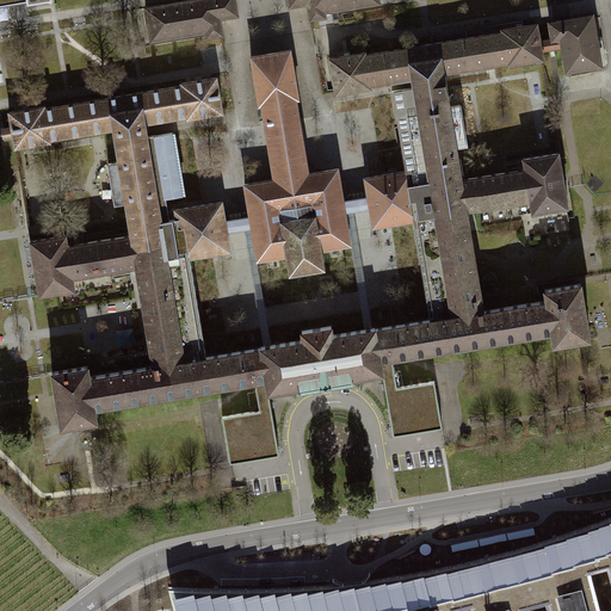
[(234,0),(184,0),(144,7),(150,42),(205,32),(205,37),(222,35),(220,18),(238,16),(234,0)]
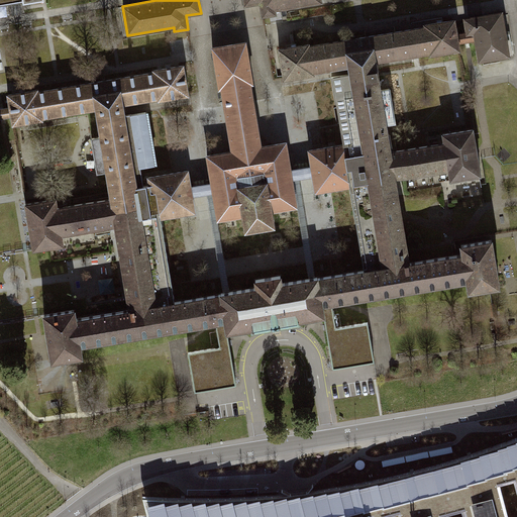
[(243,0),(244,5),(260,3),(262,16),(276,14),(275,9),(330,0),(243,0)]
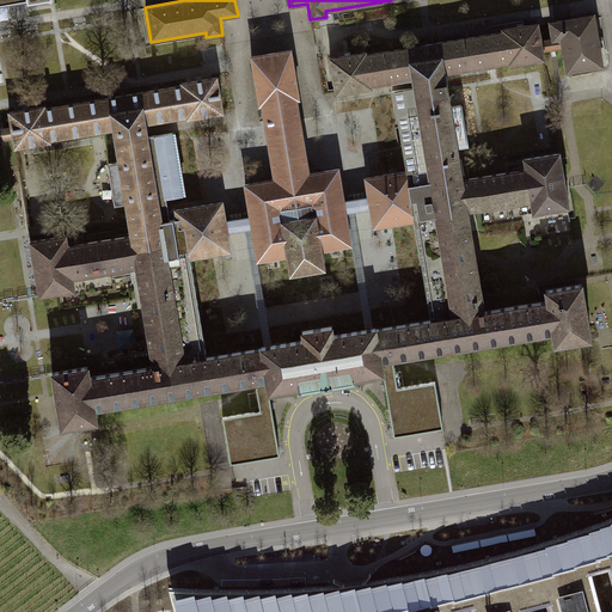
[(544,50),(562,48),(567,74),(604,67),(594,12),(548,20),(551,37),(542,38),(544,50)]
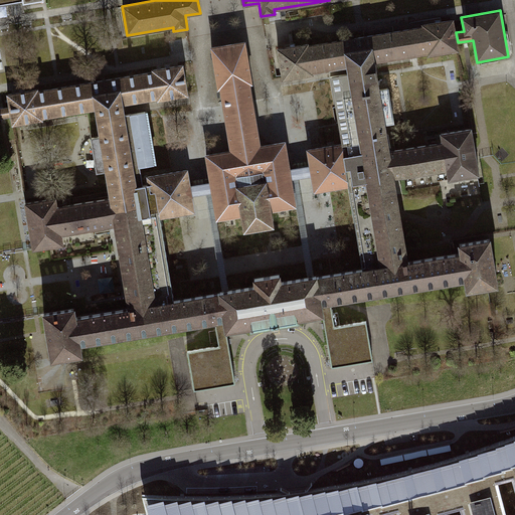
[(313,74),(313,72),(345,67),(375,62),(426,53),(426,55),(459,50),(458,42),(456,32),(454,17),(421,23),(421,24),(308,43),(308,42),(276,47),(281,80),(313,74)]
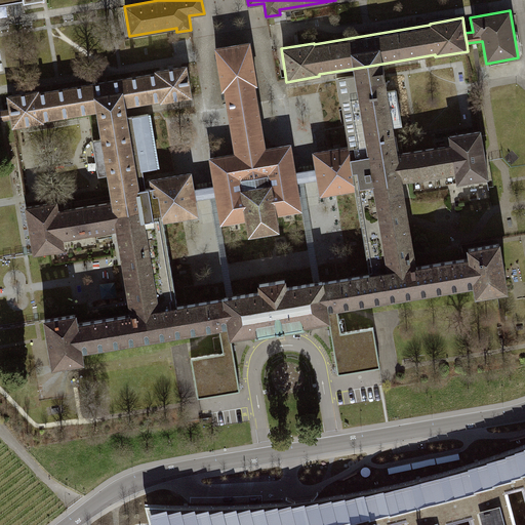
[(290,143),(265,147),(255,86),(256,85),(249,41),(213,47),(220,90),(224,89),(234,152),(208,156),(212,183),(212,185),(192,189),(194,200),(214,196),(219,225),(244,220),(247,235),(279,230),(276,214),(301,210),(296,183),(316,179),(314,168),(294,171),(294,168),(290,143)]
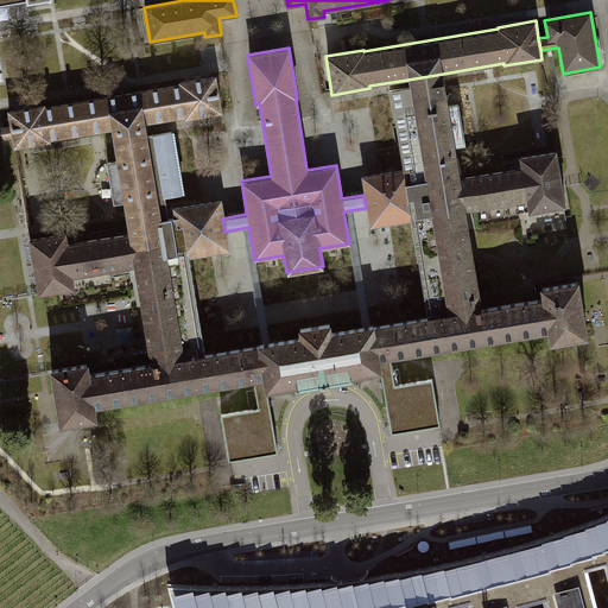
[(403,168),(405,185),(460,176),(454,146),(466,145),(458,103),(448,105),(443,74),(407,80),(409,87),(390,90),(403,168)]
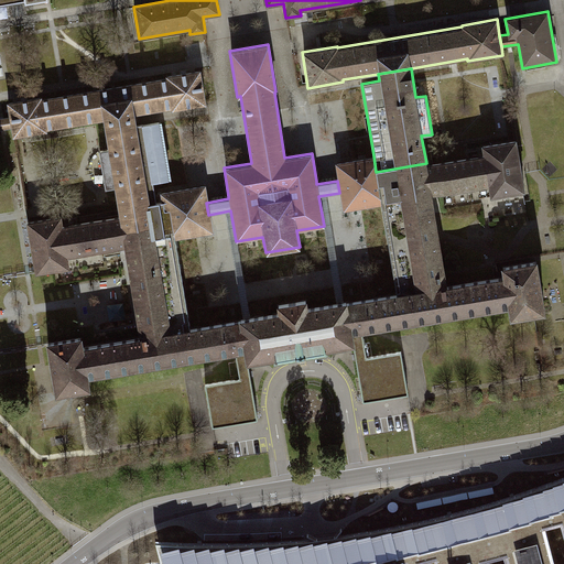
[(101,122),(133,117),(172,111),(172,114),(207,108),(202,73),(166,78),(167,79),(43,100),(42,98),(4,105),(7,117),(9,128),(11,140),(47,134),(47,132),(101,122)]
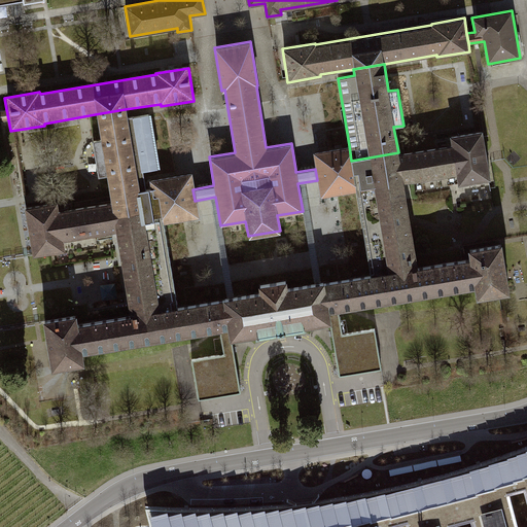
[(141,196),(139,188),(144,187),(141,171),(159,168),(149,112),(132,115),(126,116),(125,109),(95,114),(98,138),(91,139),(97,176),(104,174),(109,201),(141,196)]
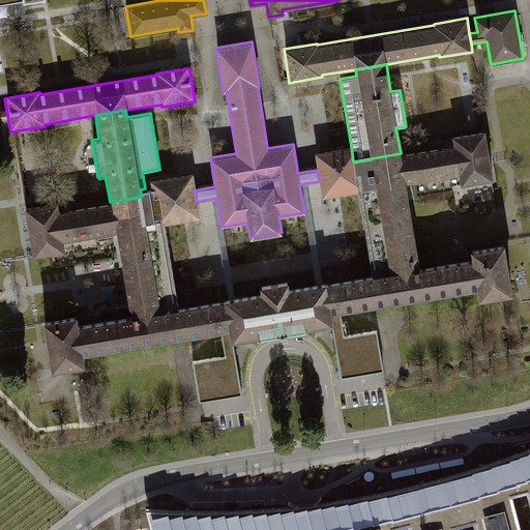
[(405,182),(459,173),(461,184),(492,179),(493,179),(483,129),(452,135),(453,145),(401,153),(405,182)]
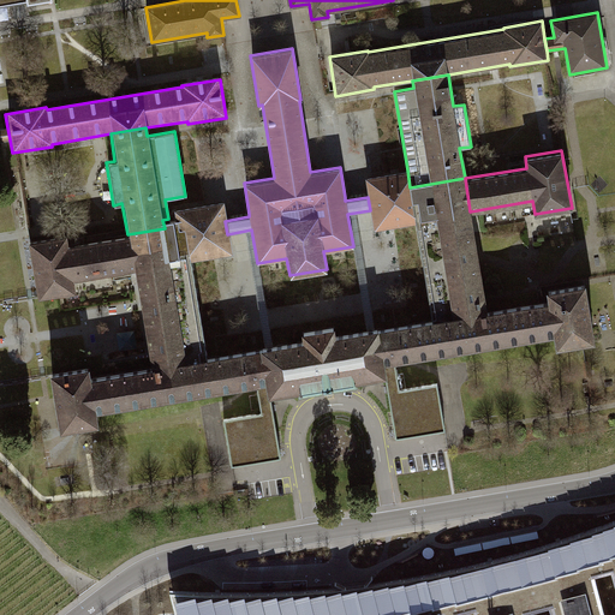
[(372,231),(417,224),(410,187),(407,169),(364,177),(368,197),(370,210),(372,231)]
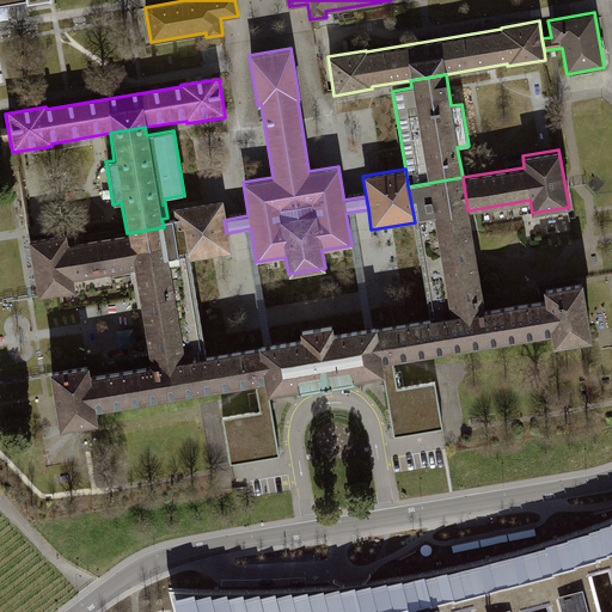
[(467,210),(463,177),(408,187),(415,222),(432,317),(485,308),(467,210)]
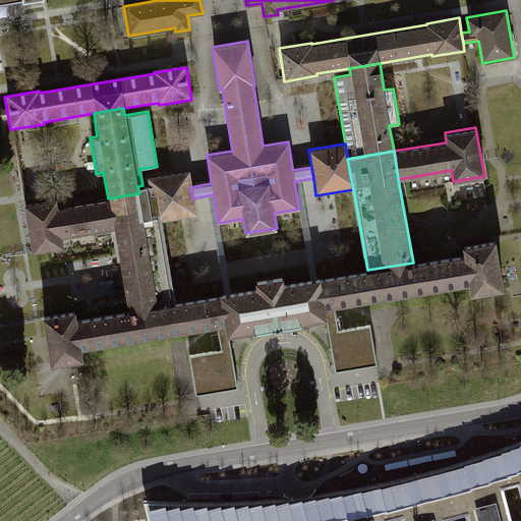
[(148,177),(149,184),(142,185),(137,186),(139,193),(143,220),(159,218),(194,213),(192,198),(190,187),(188,171),(148,177)]
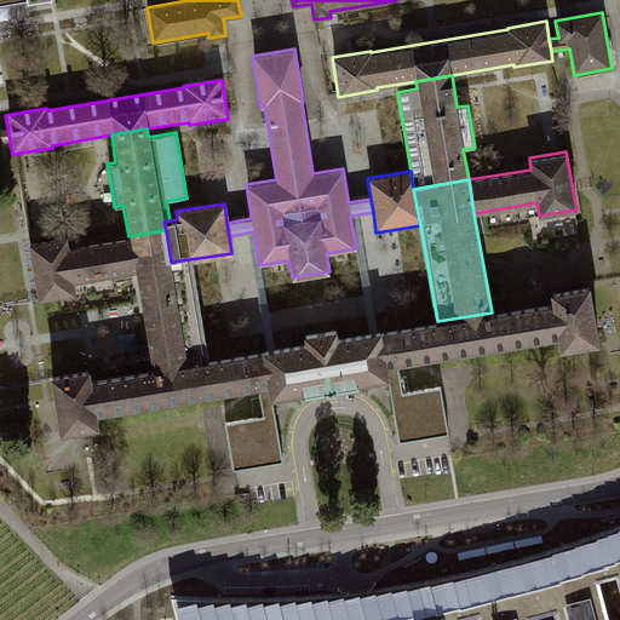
[(171,262),(166,230),(128,236),(135,270),(150,368),(205,360),(189,259),(171,262)]
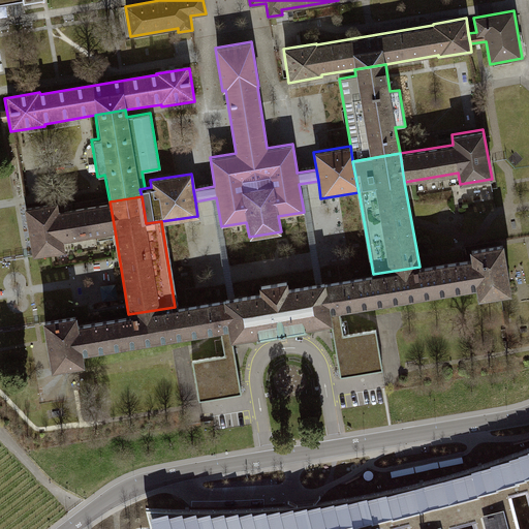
[(63,249),(62,240),(115,230),(110,201),(57,210),(55,201),(23,207),(31,255),(63,249)]
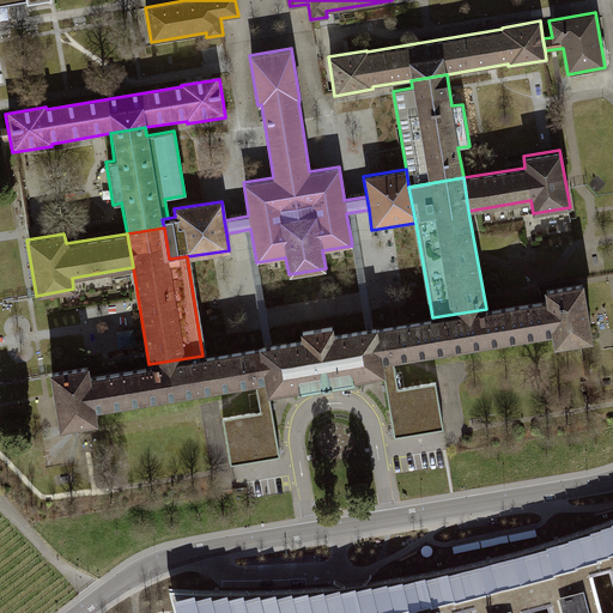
[(393,359),(551,333),(553,346),(593,340),(582,281),(544,287),(546,299),(540,301),(486,309),(432,317),(376,326),(382,362),(393,359)]
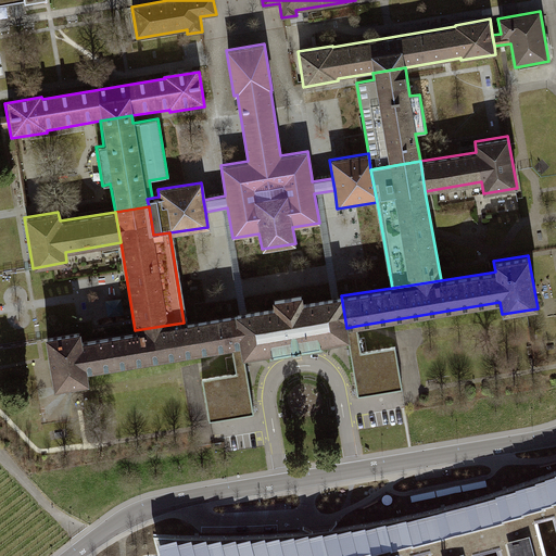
[(270,299),(272,307),(231,314),(237,346),(241,346),(243,358),(295,350),(349,340),(346,328),(341,295),(302,303),(301,294),(270,299)]
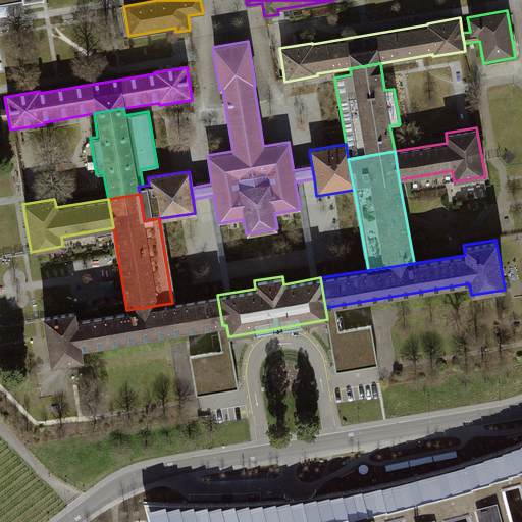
[(126,310),(74,319),(72,310),(39,315),(48,365),(82,360),(80,350),(216,326),(222,325),(217,295),(172,303),(126,310)]
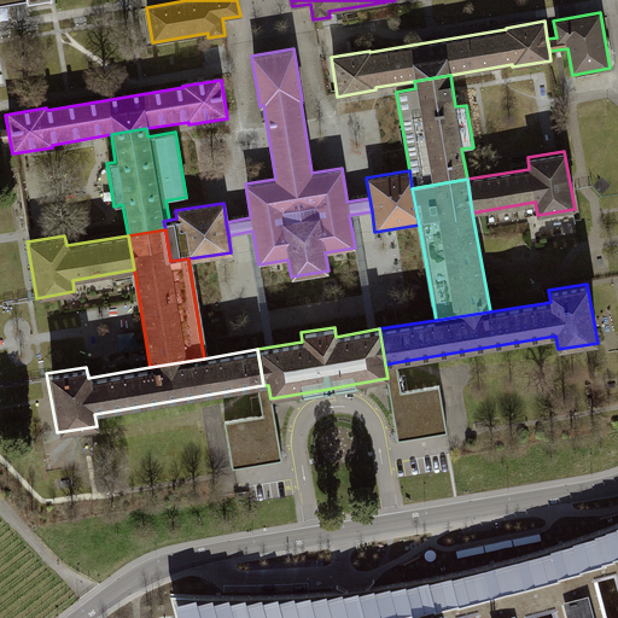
[(438,385),(401,392),(396,362),(385,365),(388,378),(398,441),(447,432),(438,385)]
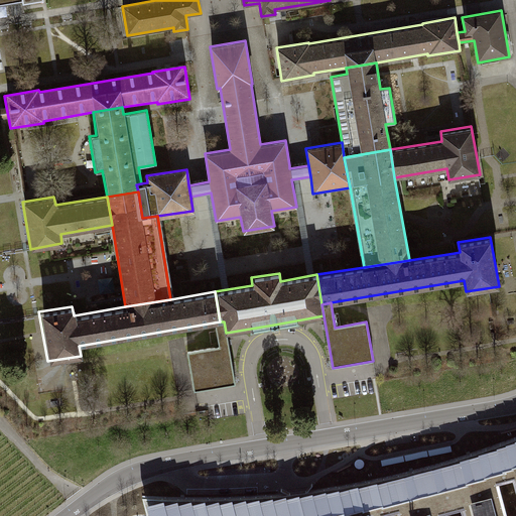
[(224,321),(220,321),(214,323),(217,345),(186,350),(194,392),(234,385),(226,333),(224,321)]
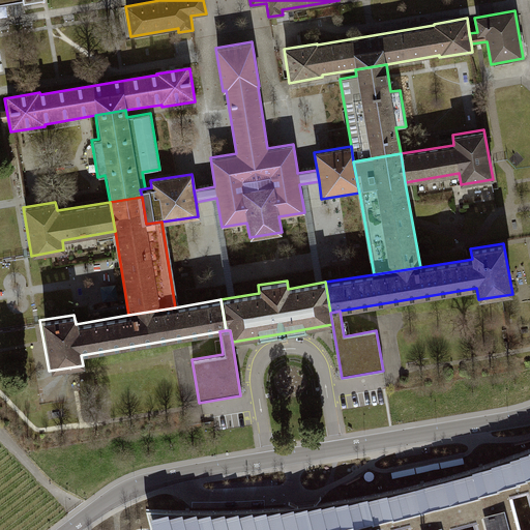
[(91,381),(82,383),(83,390),(92,389),(91,381)]
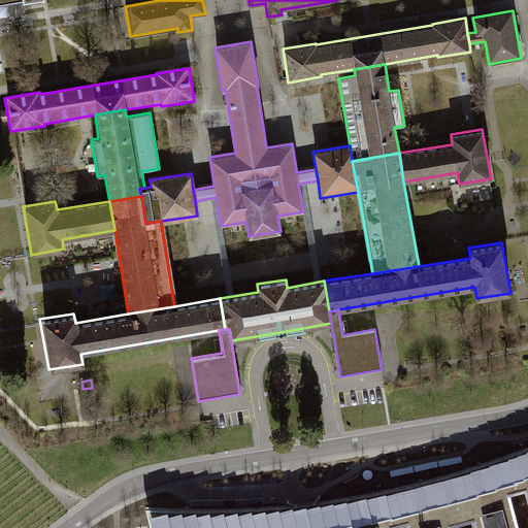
[(527,527),(527,446),(485,462),(422,481),(362,495),(302,505),(206,509),(145,506),(151,527),(527,527)]
